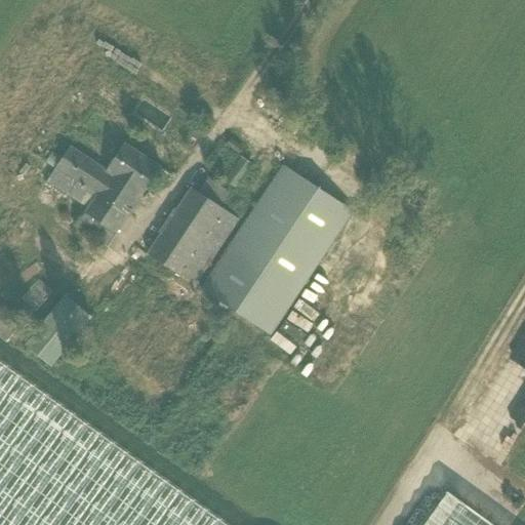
[(142,196),(160,167),(124,144),(106,171),(111,174),(88,208),(76,226),(108,247),(142,196)]
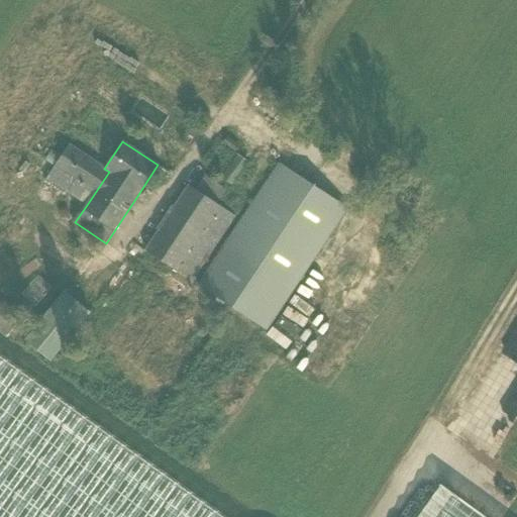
[(45,160),(55,166),(44,182),(65,195),(68,192),(87,205),(109,172),(104,169),(69,144),(61,157),(52,150),(45,160)]
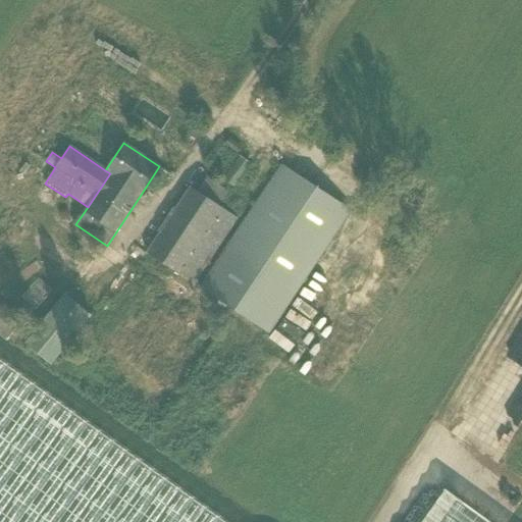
[(250,164),(240,157),(224,178),(235,186),(250,164)]
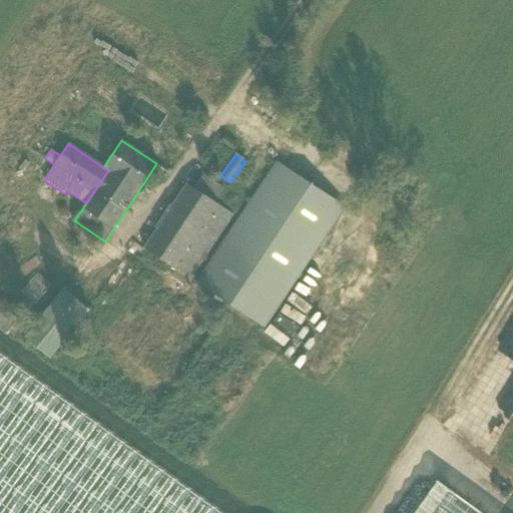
[(344,207),(277,162),(197,283),(265,327),(344,207)]
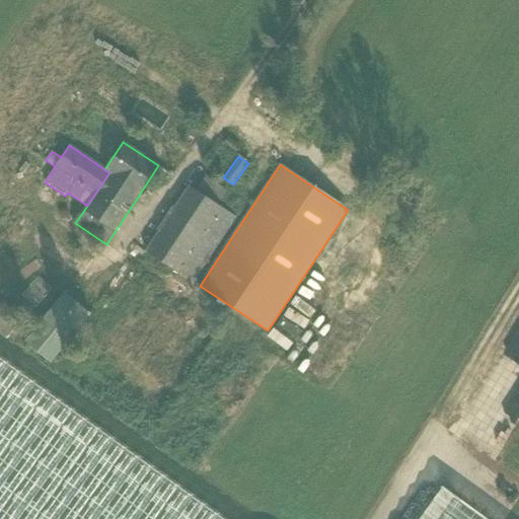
[(197,191),(189,186),(145,251),(192,283),(236,216),(211,200),(220,184),(206,175),(197,191)]
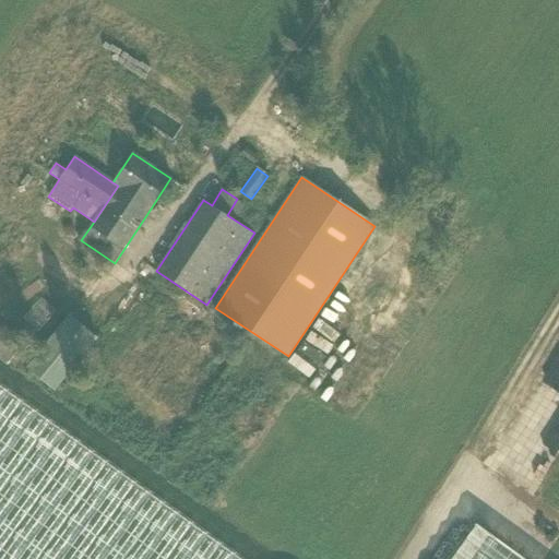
[(24,313),(34,326),(54,311),(44,298),(24,313)]
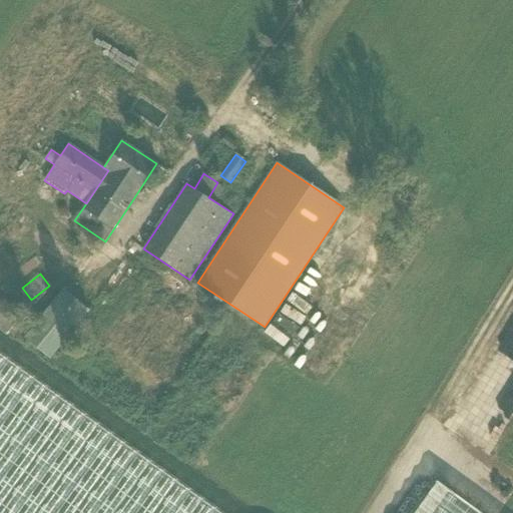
[(63,289),(24,337),(50,359),(89,310),(63,289)]
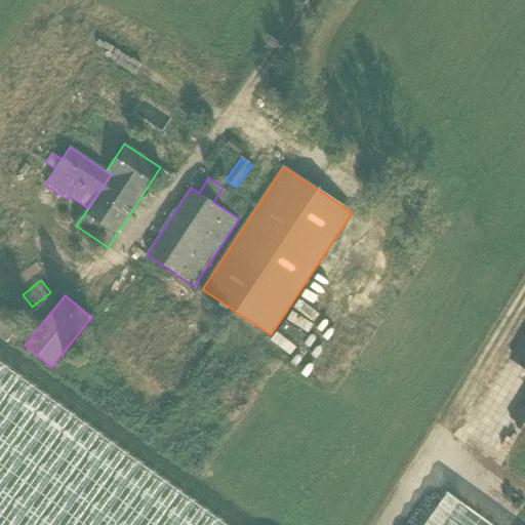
[(24,323),(0,303),(0,336),(7,342),(24,323)]
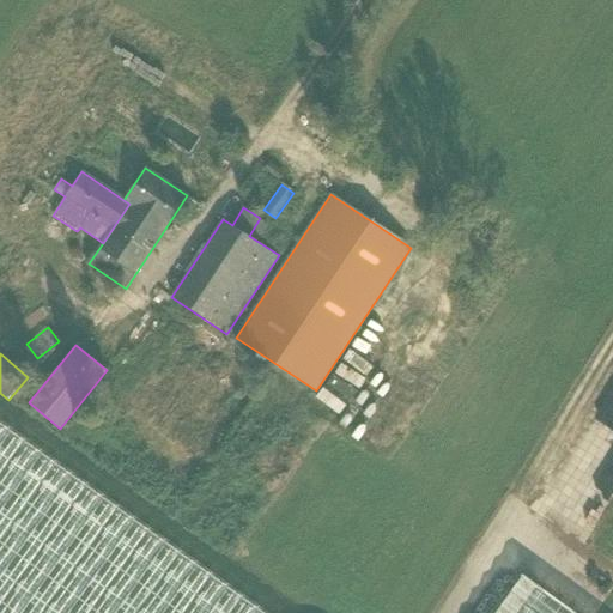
[(575,612),(522,575),(495,612),(263,612),(0,423),(0,612),(575,612)]
